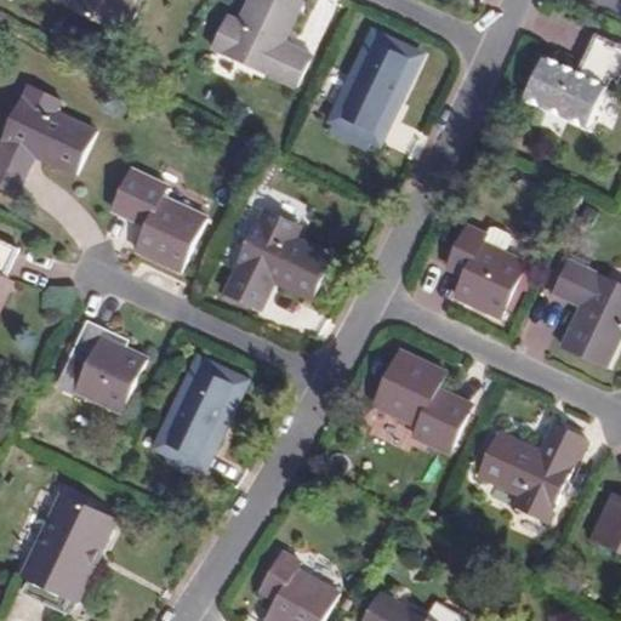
[(70,0),(69,4),(125,30),(140,0),(70,0)]
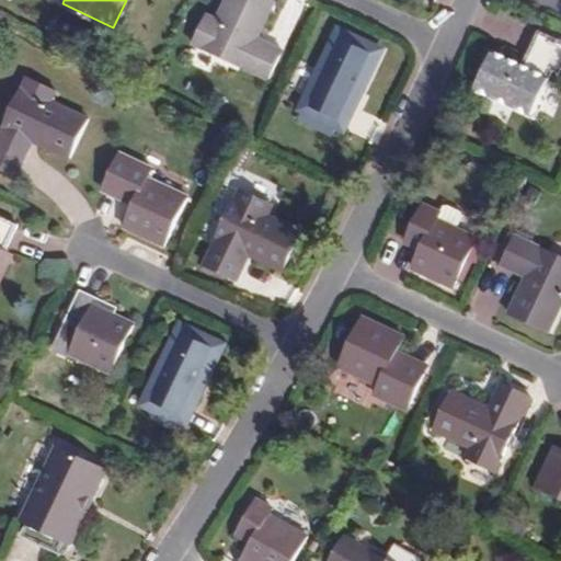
[(274,0),(273,0),(224,0),(216,16),(205,12),(192,41),(265,78),(281,48),(256,36),(274,0)]
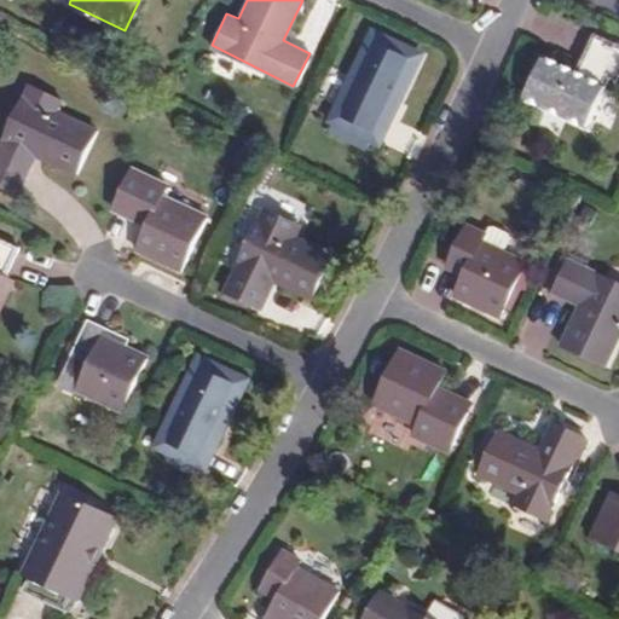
[(618,74),(618,45),(595,34),(577,73),(544,58),(526,94),(585,123),(608,76),(617,80),(618,74)]
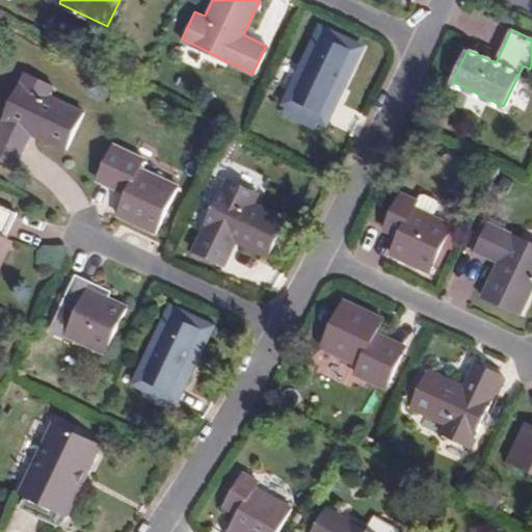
[(355,47),(320,30),(287,100),(290,100),(286,110),(316,125),(321,116),(323,117),(355,47)]
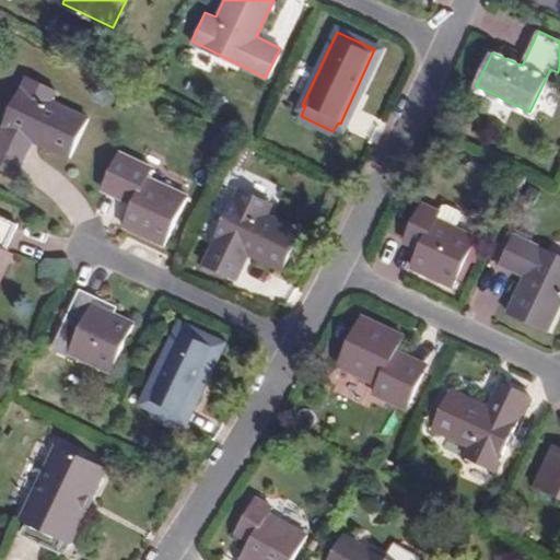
[(0,166),(13,173),(25,147),(20,144),(24,133),(31,137),(67,154),(84,116),(48,98),(53,89),(23,74),(0,121),(0,166)]
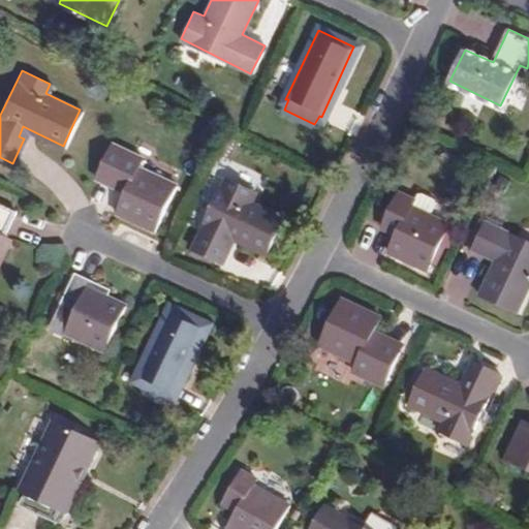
[(19,136),(24,138),(29,129),(23,126),(19,136)]
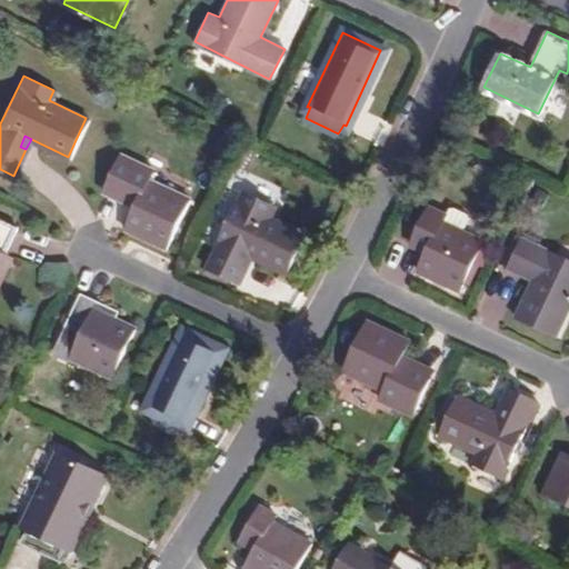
[(149,170),(119,155),(101,190),(132,206),(122,227),(162,247),(186,198),(145,178),(149,170)]
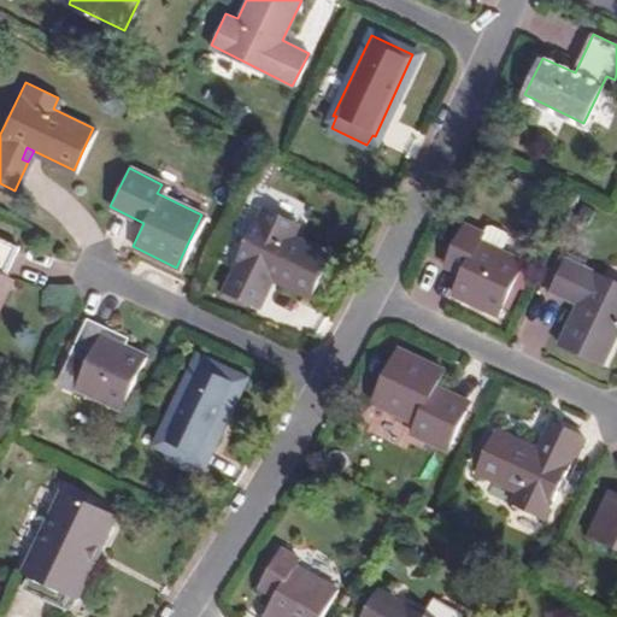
[(260,276),(268,278),(307,298),(328,253),(289,234),(294,222),(262,207),(222,289),(254,305),(263,289),(257,286),(260,276)]
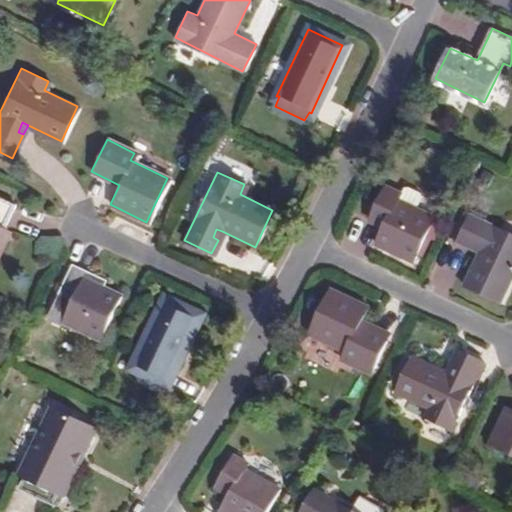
[(395,200),(411,208),(418,193),(417,189),(405,185),(401,187),(398,193),(395,200)]
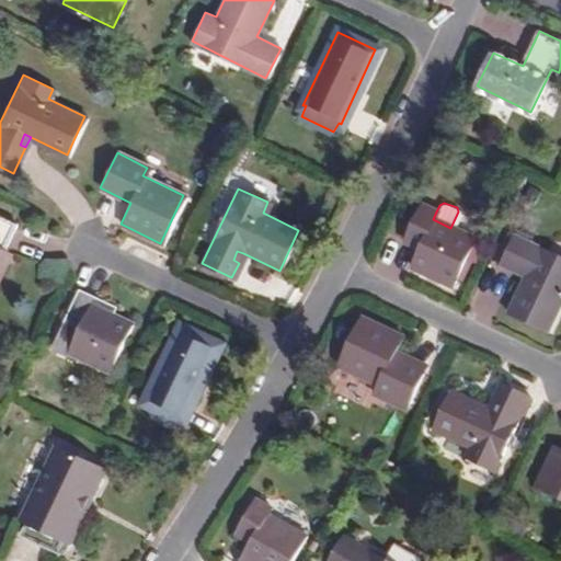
[(474,239),(450,228),(433,219),(436,212),(421,205),(408,232),(423,240),(411,265),(453,285),(474,239)]
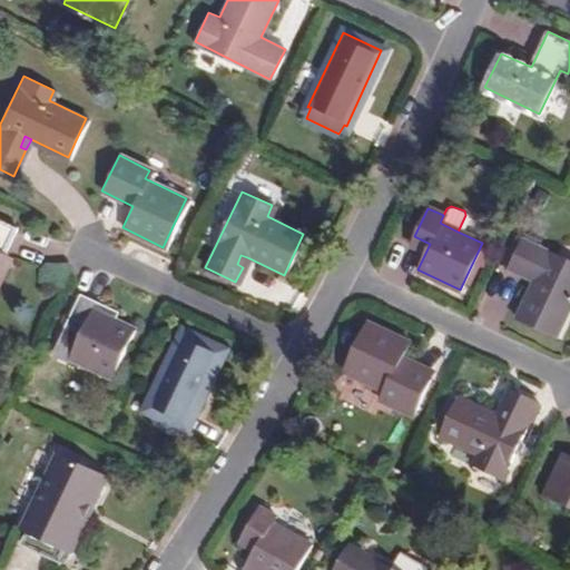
[(0,263),(3,255),(2,254),(15,227),(0,220),(0,263)]
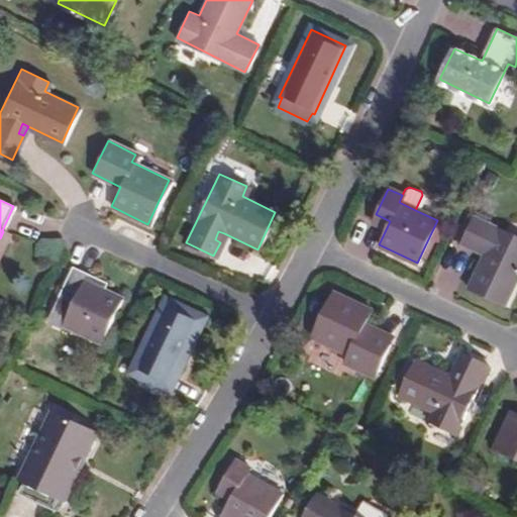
[(516,234),(475,215),(461,242),(482,252),(467,286),(506,304),(516,280),(516,234)]
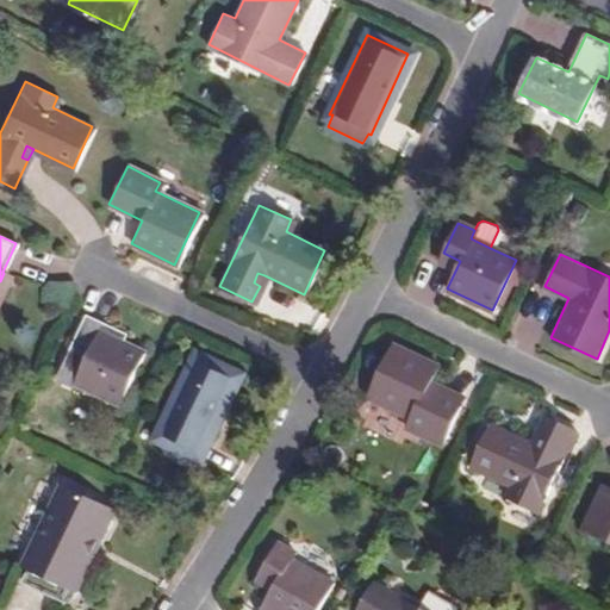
[(0,281),(0,300),(12,277),(4,273),(0,281)]
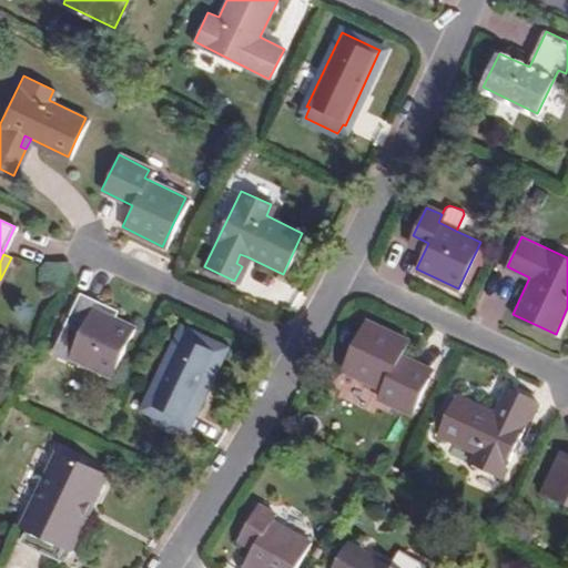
[(242,266),(246,256),(240,254),(236,263),(242,266)]
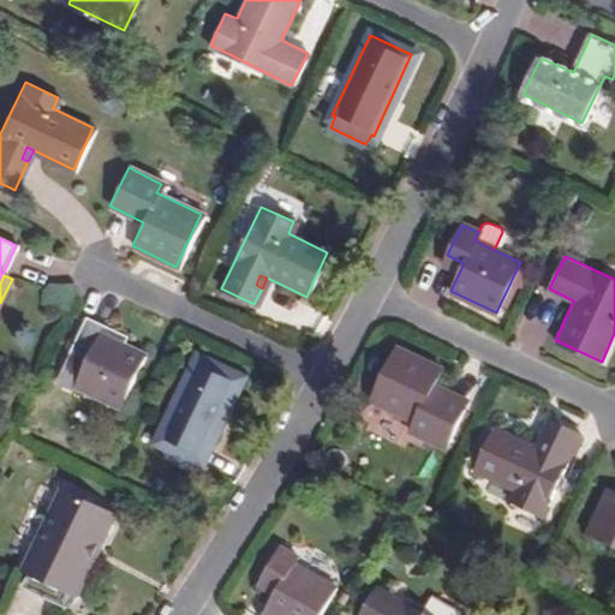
[(125,336),(84,316),(66,352),(84,362),(72,384),(118,406),(143,352),(123,341),(125,336)]
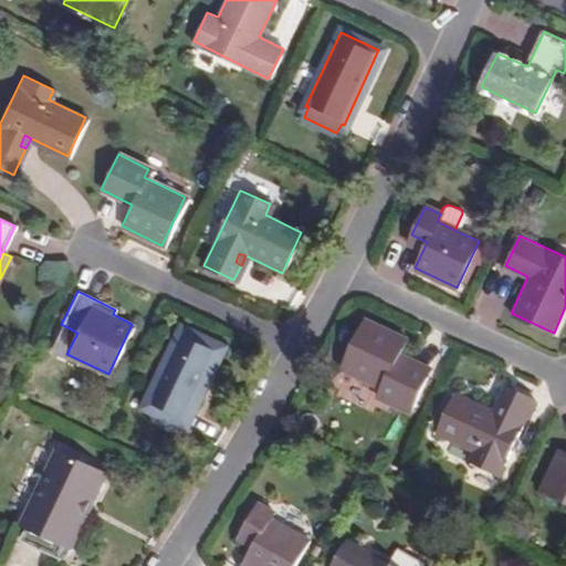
[(406,339),(366,321),(342,370),(381,389),(379,396),(409,410),(427,375),(396,359),(406,339)]
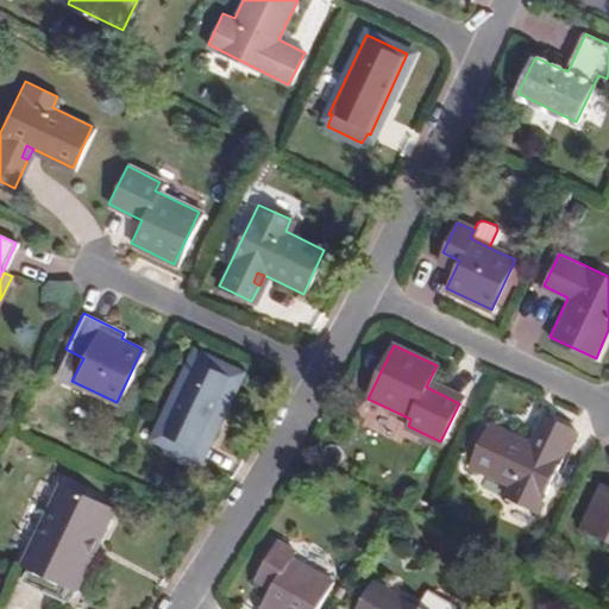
[(237,372),(194,352),(155,435),(163,439),(158,449),(184,462),(189,452),(198,456),(237,372)]
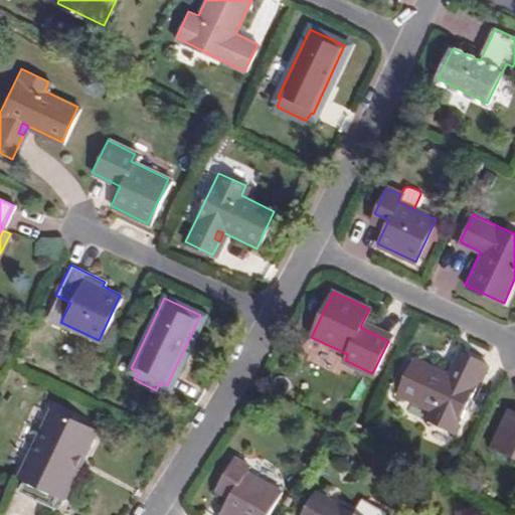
[(486,362),(458,349),(447,373),(414,358),(397,392),(430,408),(423,418),(453,432),(486,362)]
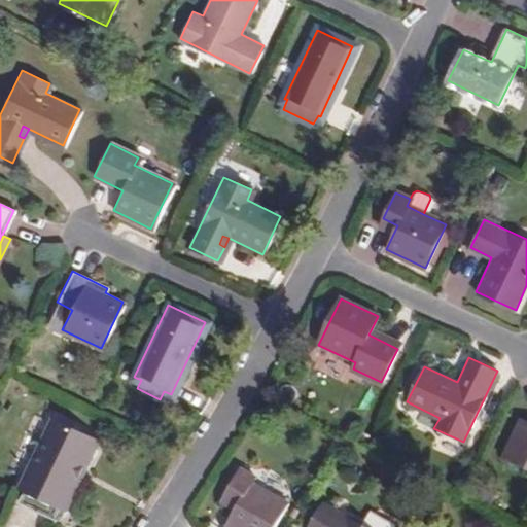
[(526,419),(522,417),(502,455),(526,466),(526,419)]
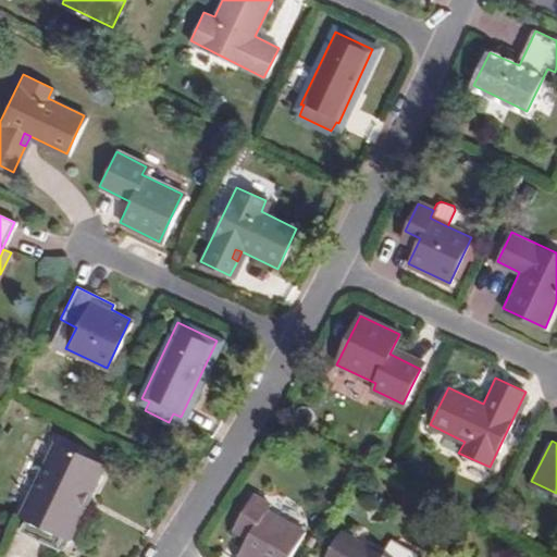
[(85,489),(91,492),(102,467),(54,443),(19,517),(25,520),(20,530),(57,547),(61,536),(85,489)]
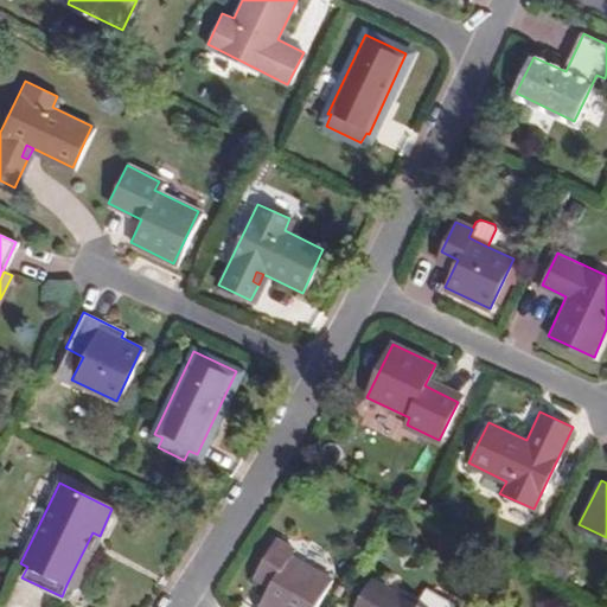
[(75,588),(100,536),(93,532),(66,585),(75,588)]
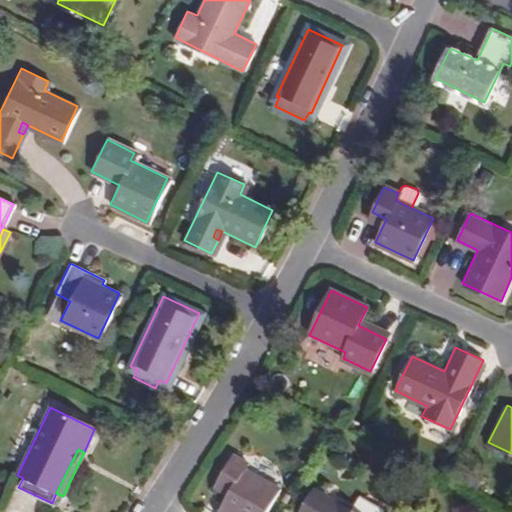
[(246,462),(233,455),(218,480),(232,488),(220,509),(224,511),(264,511),(279,487),(243,468),(246,462)]
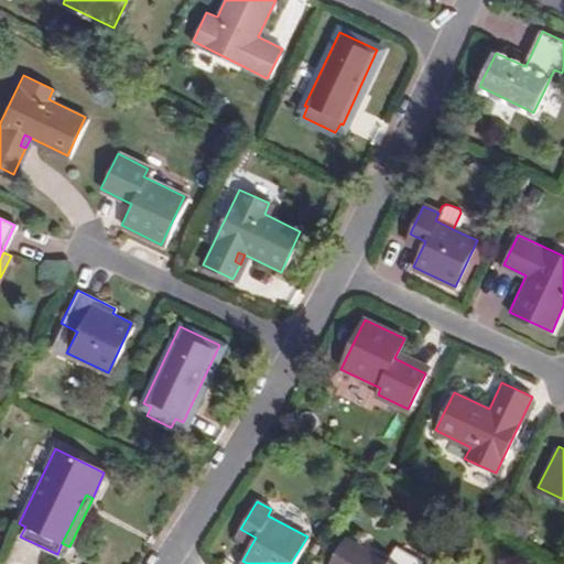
[(394,563),(346,538),(329,563),(394,563)]
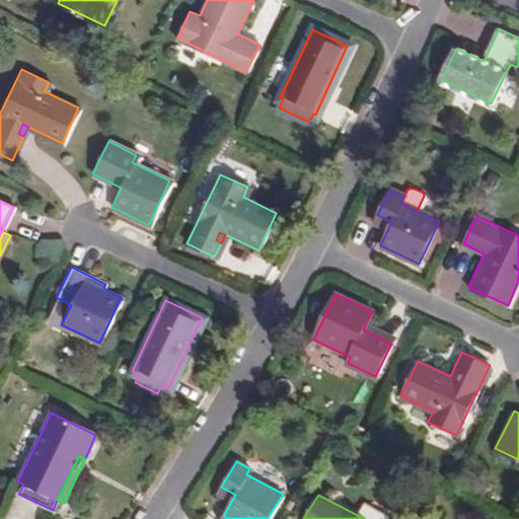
All buildings are outlined.
